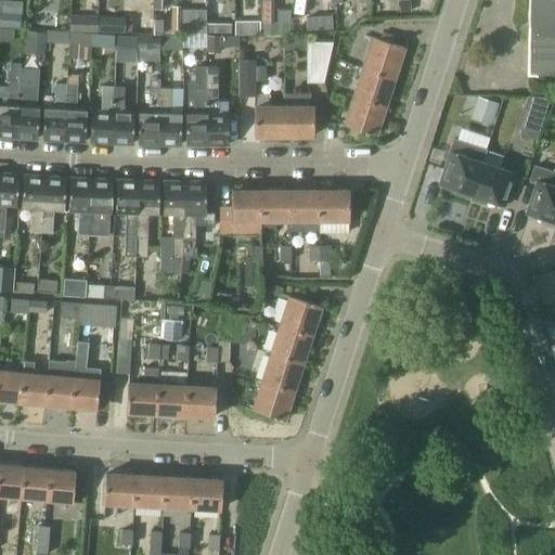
[(268,0),(261,0),(261,36),(282,35),(289,34),(291,10),(276,10),(276,22),(273,22),(273,0),(268,0)]
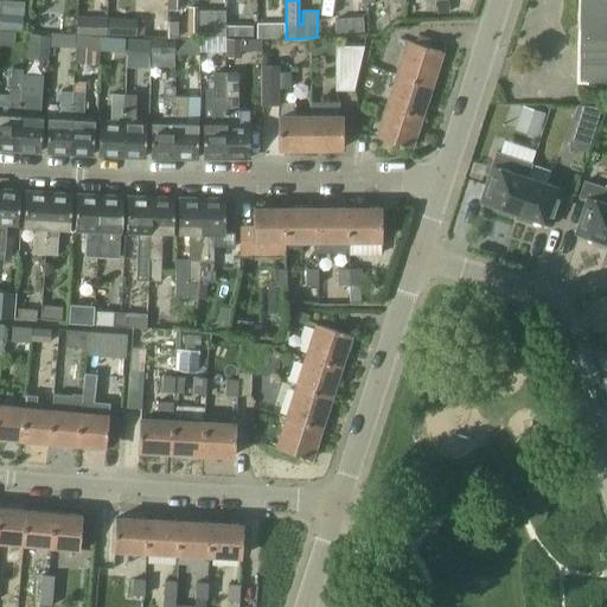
[(323,0),(323,10),(338,10),(338,26),(349,26),(350,0),(323,0)]
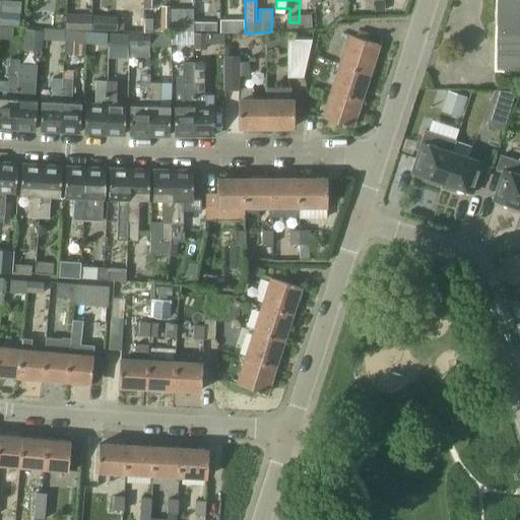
[(519,0),(496,0),(495,68),(519,68),(519,0)]
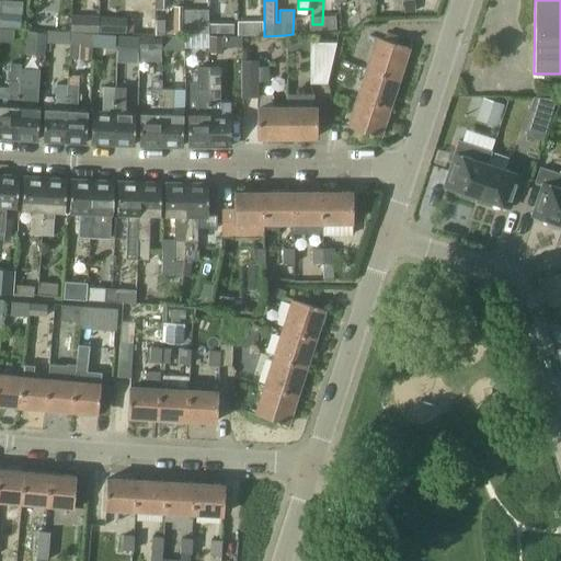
[(189,34),(208,34),(209,24),(208,24),(208,22),(197,22),(196,10),(183,10),(183,33),(189,34)]
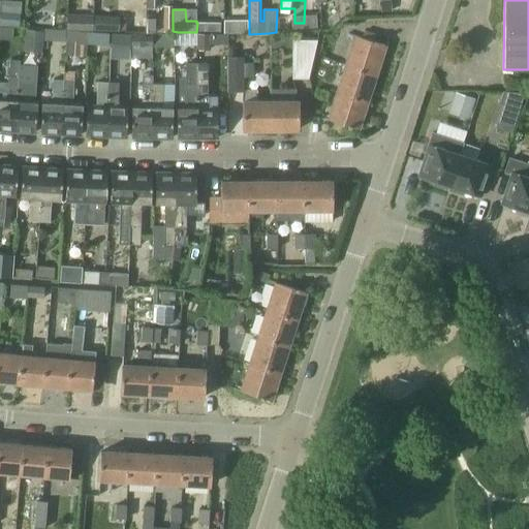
[(0,10),(0,25),(20,27),(21,12),(0,10)]
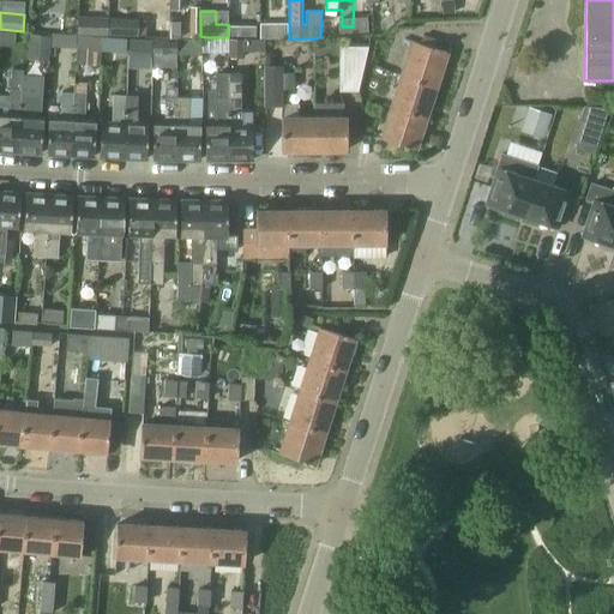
[(78,17),(77,35),(101,35),(107,36),(107,35),(108,18),(78,17)]
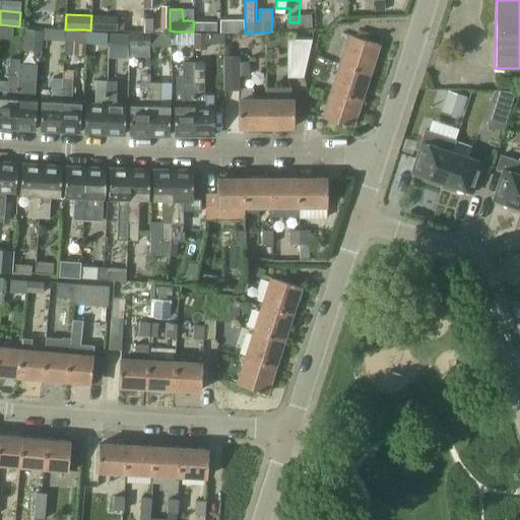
[(91,29),(108,30),(117,30),(117,29),(117,16),(92,15),(91,29)]
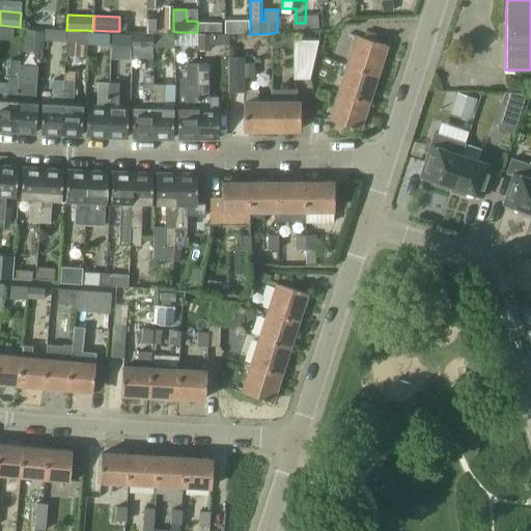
[(120,30),(131,31),(145,31),(145,18),(120,17),(120,30)]
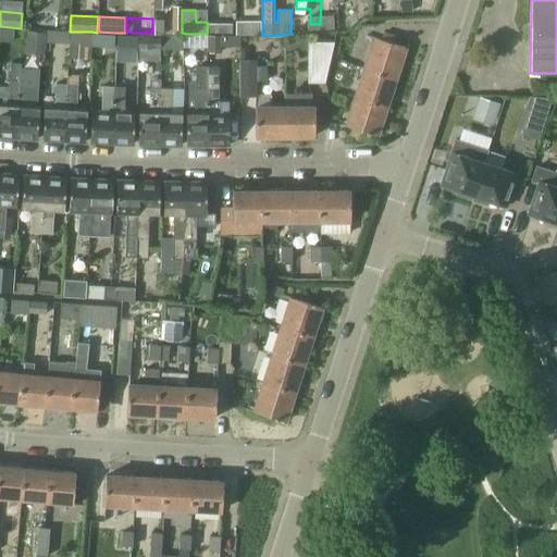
[(261,36),(261,22),(235,22),(235,36),(261,36)]
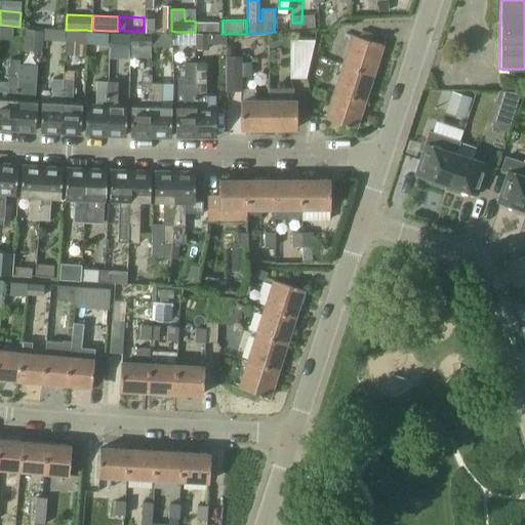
[(218,32),(218,23),(196,23),(195,32),(218,32)]
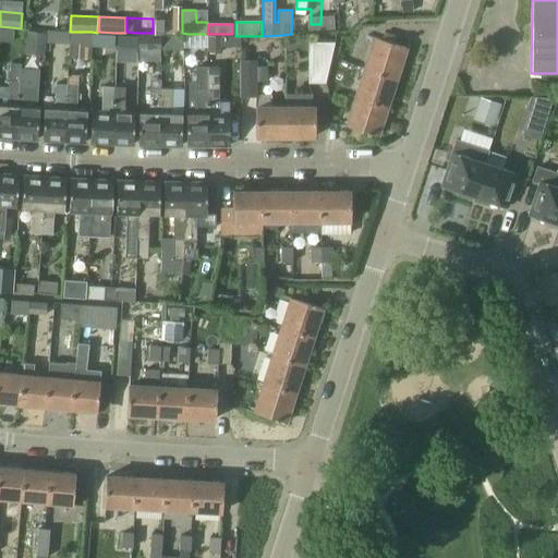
[(381,36),(376,35),(366,63),(397,74),(407,44),(395,40),(397,34),(384,29),(381,36)]
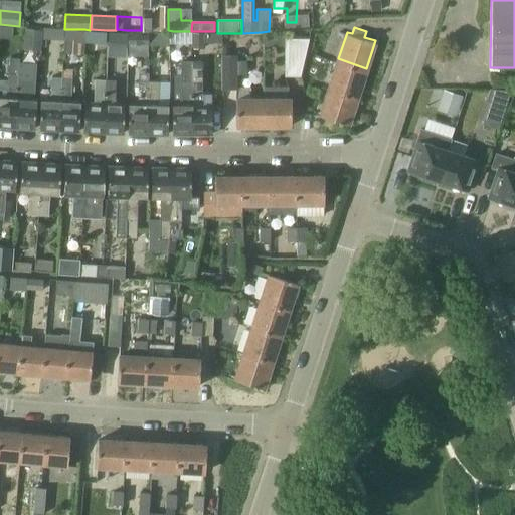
[(43,28),(42,39),(63,40),(63,29),(43,28)]
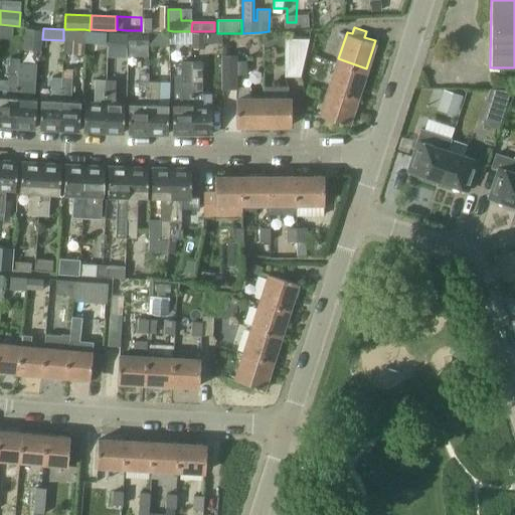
[(64,29),(63,40),(84,42),(84,31),(64,29)]
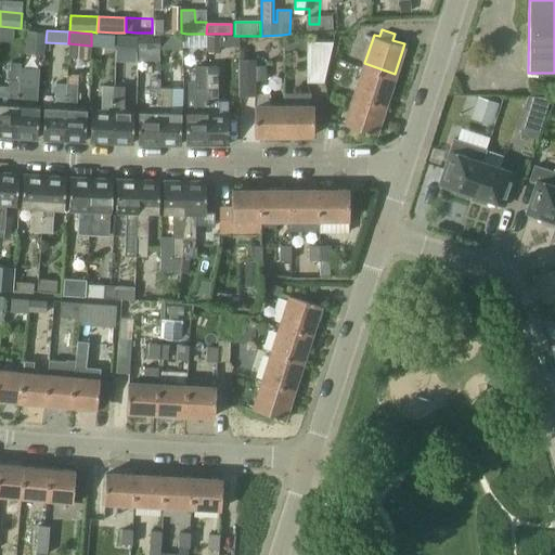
[(91,34),(91,46),(114,47),(114,35),(91,34)]
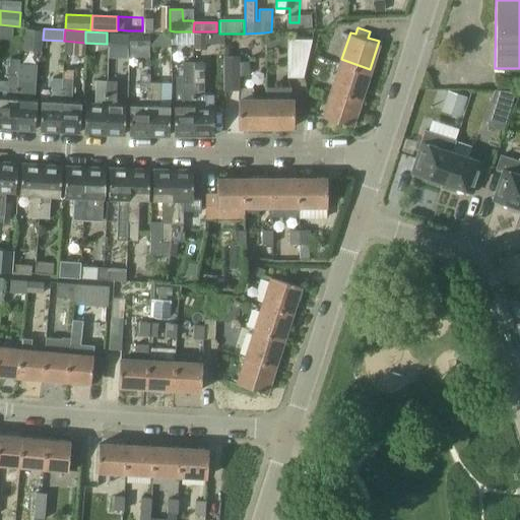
[(129,33),(129,45),(149,46),(149,33),(129,33)]
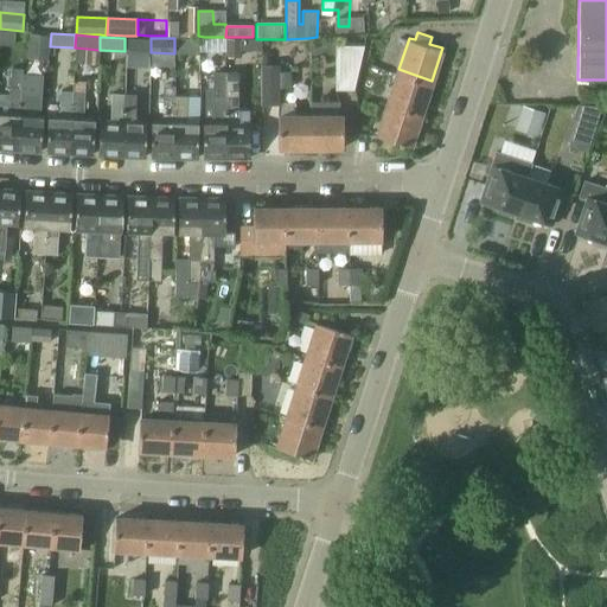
[(176,39),(176,55),(198,55),(198,38),(197,38),(176,38),(176,39)]
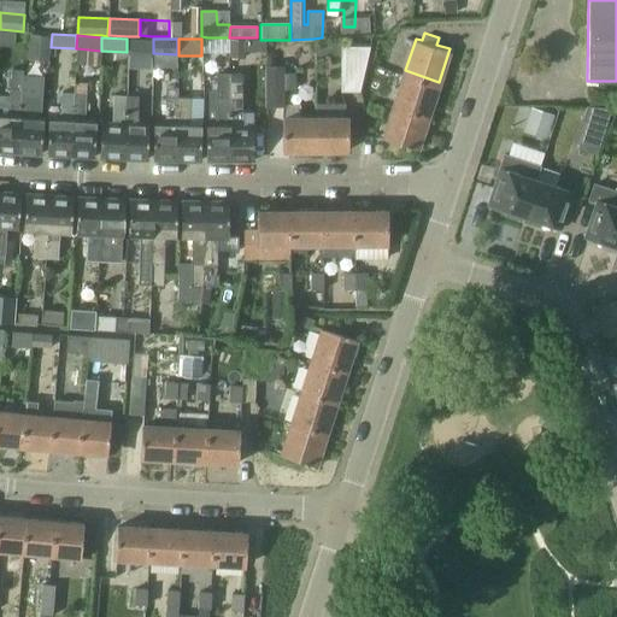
[(129,40),(129,54),(152,56),(152,47),(152,41),(129,40)]
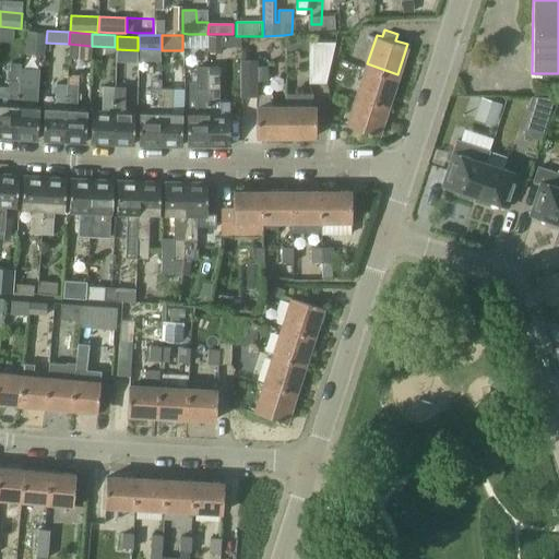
[(309,42),(308,83),(325,83),(329,68),(335,42),(309,42)]
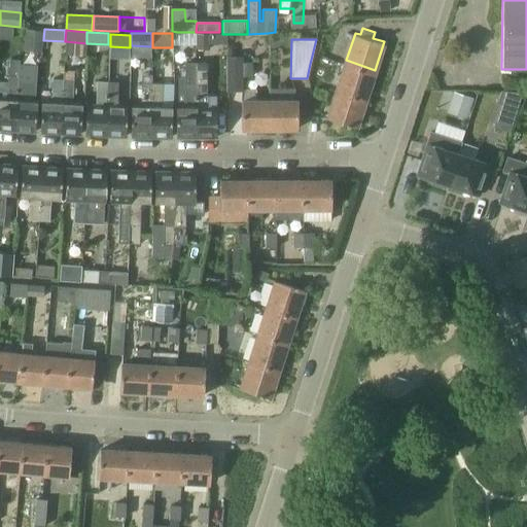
[(242,62),(243,57),(226,57),(225,68),(225,92),(242,92),(243,76),(252,77),(252,62),(242,62)]
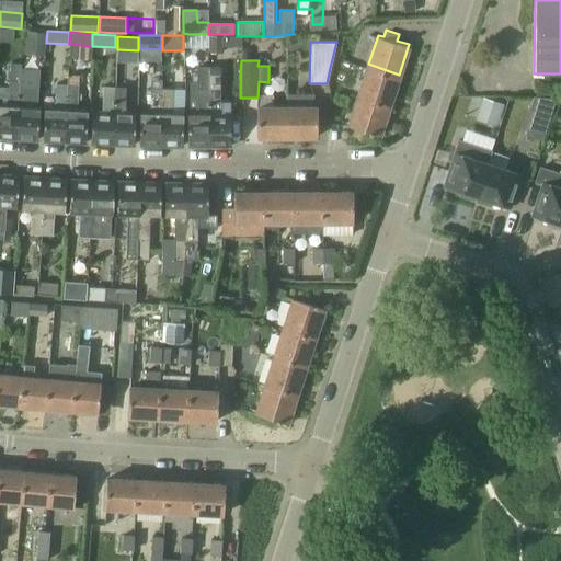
[(19,81),(20,64),(10,63),(9,78),(9,81),(19,81)]
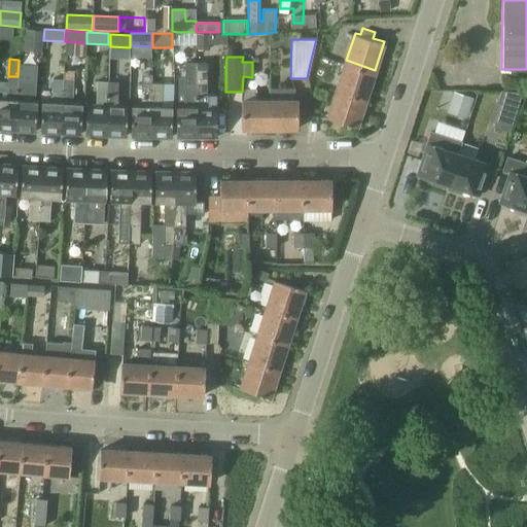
[(346,60),(337,88),(365,97),(375,70),(346,60)]
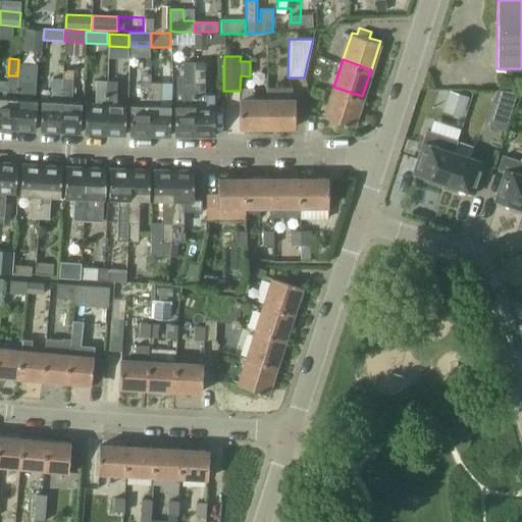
[(17,75),(14,126),(34,128),(36,98),(33,98),(35,62),(18,61),(17,75)]
